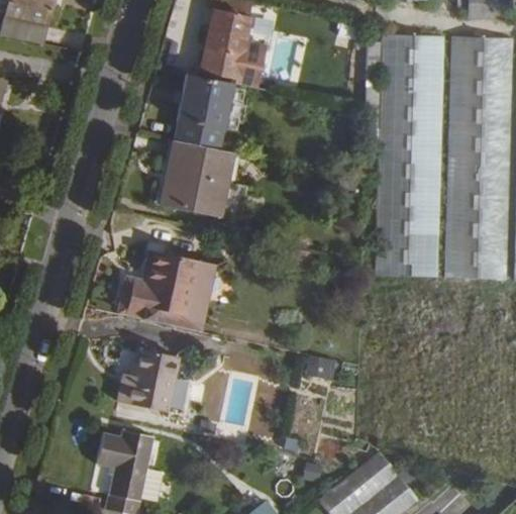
[(44,48),(57,0),(12,0),(3,40),(44,48)]
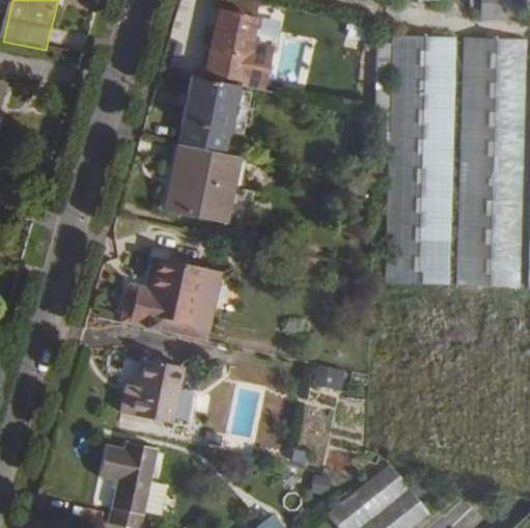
[(262,11),(266,2),(254,0),(216,0),(214,9),(219,10),(204,74),(243,82),(258,20),(256,19),(258,10),(262,11)]
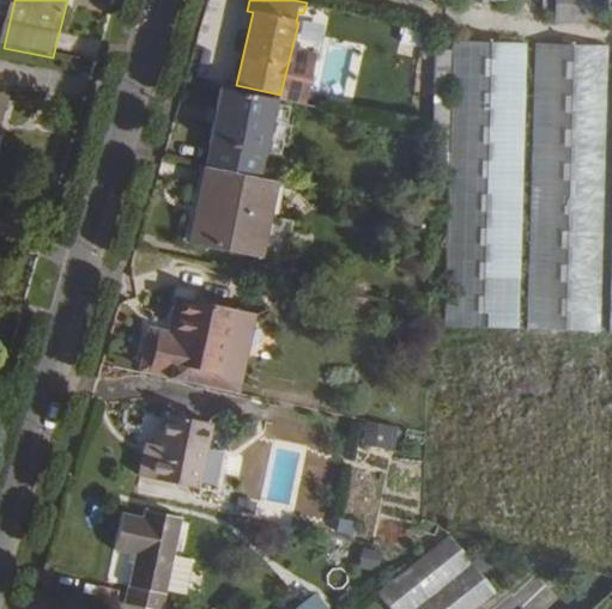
[(537,0),(538,11),(550,12),(549,22),(592,23),(592,0),(537,0)]
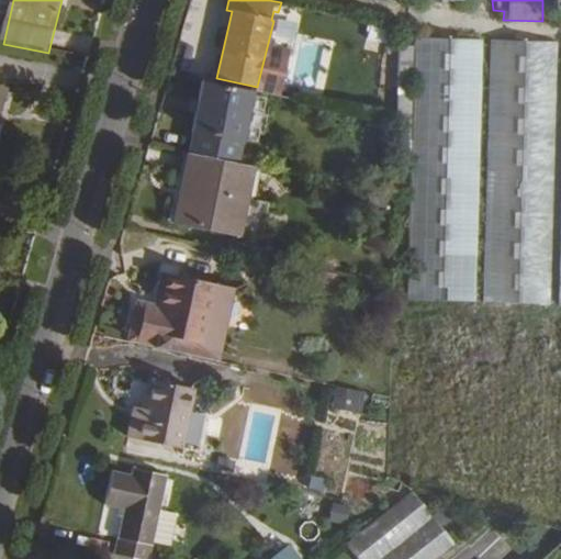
[(367,40),(395,46),(397,32),(371,25),(367,40)]
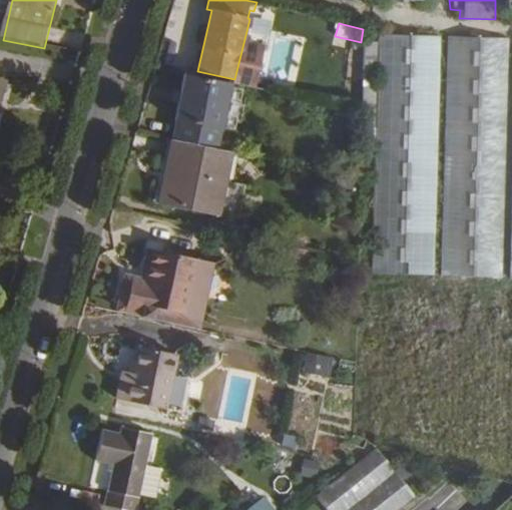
[(381,34),(378,115),(377,149),(373,274),(433,275),(441,36),(381,34)]
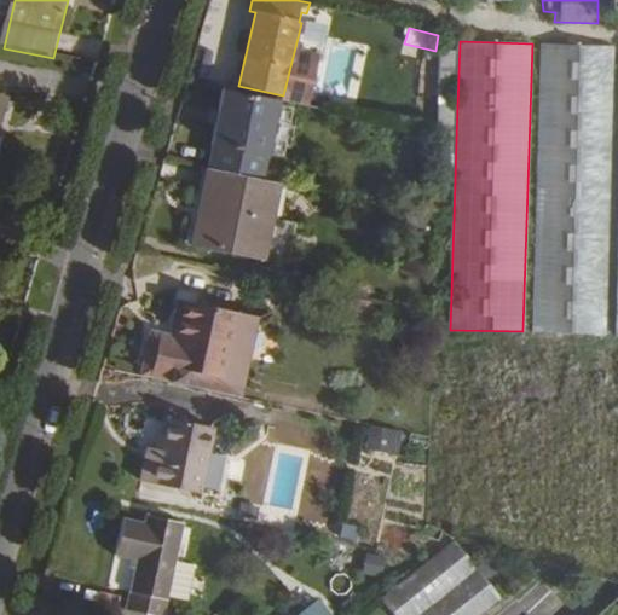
[(536,332),(607,334),(617,80),(617,48),(546,45),(536,332)]
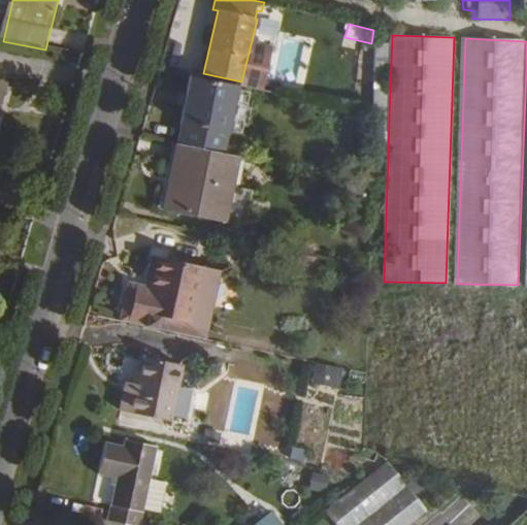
[(374,115),(374,118),(385,119),(387,44),(376,44),(374,115)]
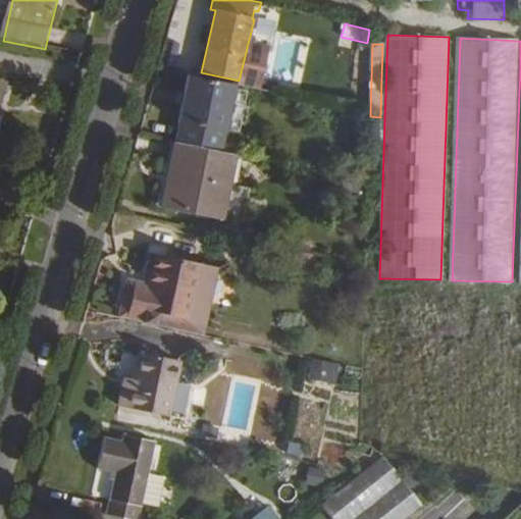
[(175,144),(218,152),(232,85),(187,74),(177,121),(179,121),(175,144)]
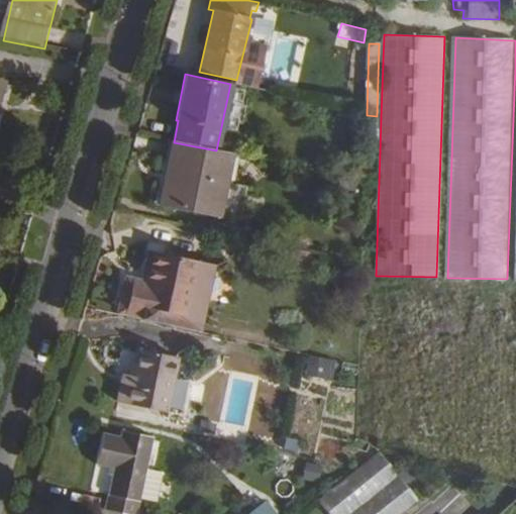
[(366,150),(380,150),(381,116),(377,116),(367,115),(366,150)]
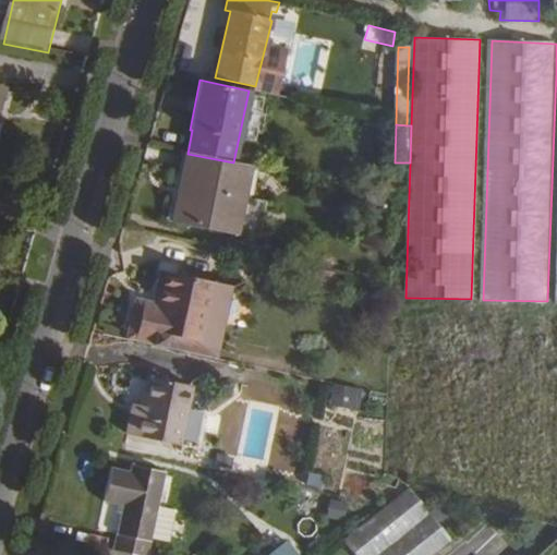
[(241,165),(233,163),(188,154),(172,222),(234,236),(242,197),(234,195),(241,165)]
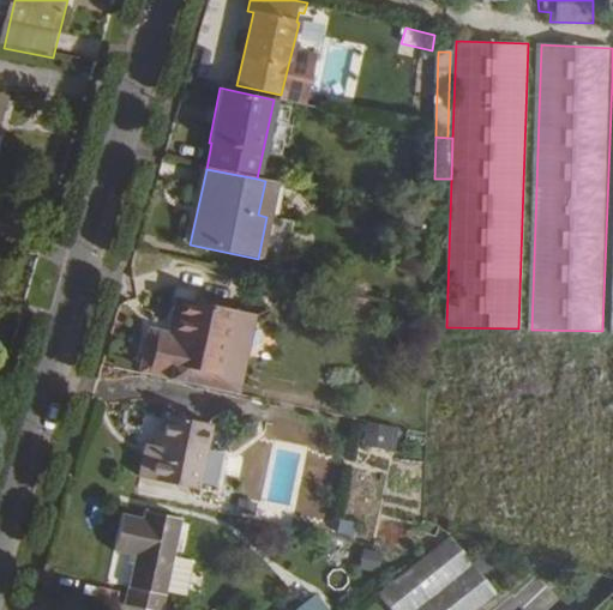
[(257,313),(181,299),(175,333),(184,334),(181,349),(176,366),(242,380),(257,313)]
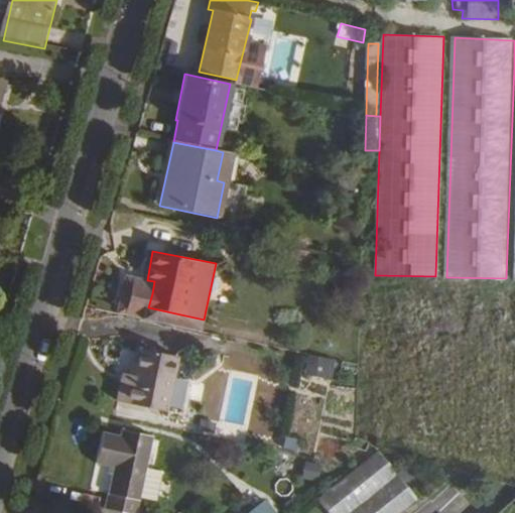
[(213,302),(227,304),(232,278),(218,275),(213,302)]
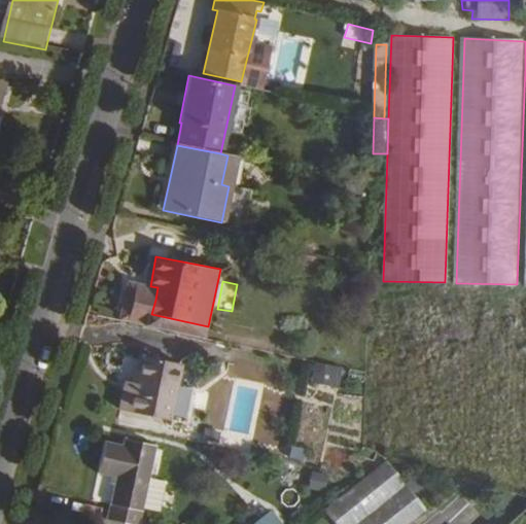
[(150,286),(147,299),(155,300),(158,287),(150,286)]
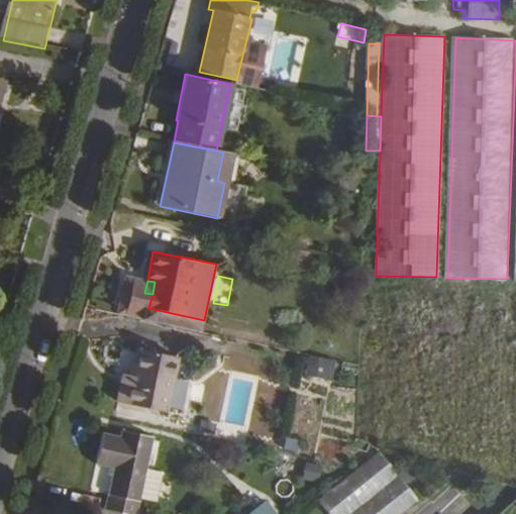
[(383,286),(379,377),(506,382),(510,292),(383,286)]
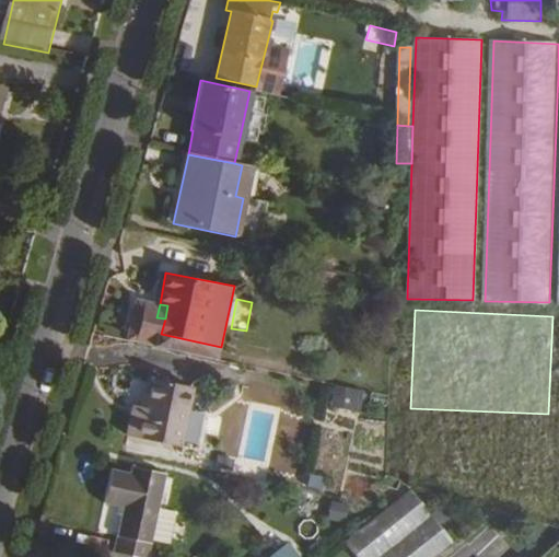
[(195,390),(151,381),(144,408),(142,419),(132,417),(128,436),(182,448),(195,390)]
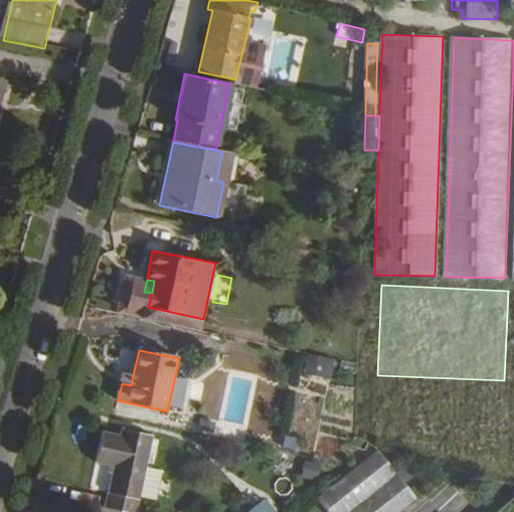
[(329,359),(311,355),(308,370),(326,374),(329,359)]
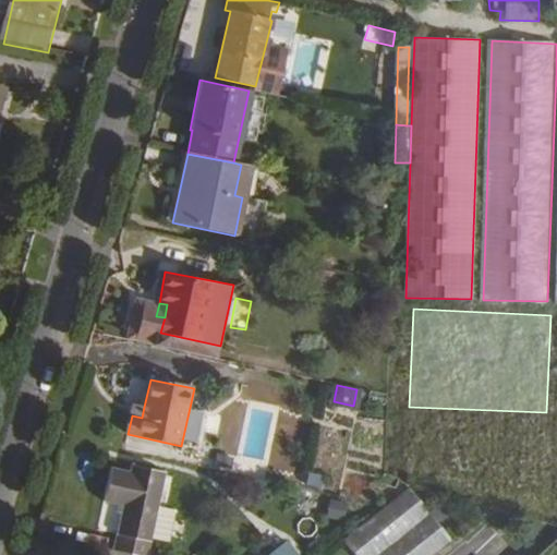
[(144,407),(134,406),(132,415),(142,418),(144,407)]
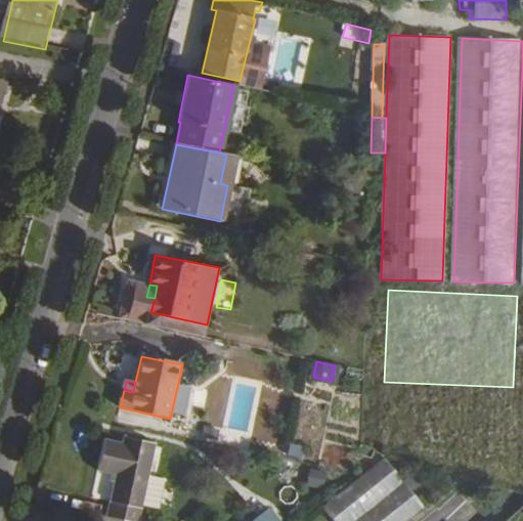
[(220,432),(206,429),(204,438),(218,441),(220,432)]
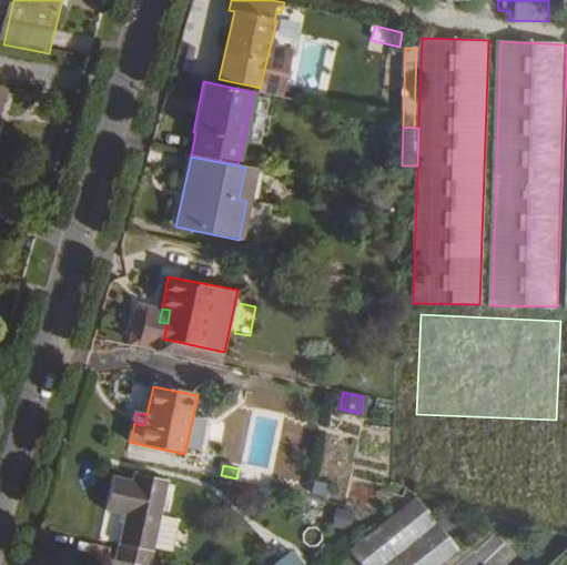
[(107,506),(125,512),(114,557),(144,564),(149,564),(153,546),(161,513),(169,480),(133,471),(132,477),(114,473),(107,506)]
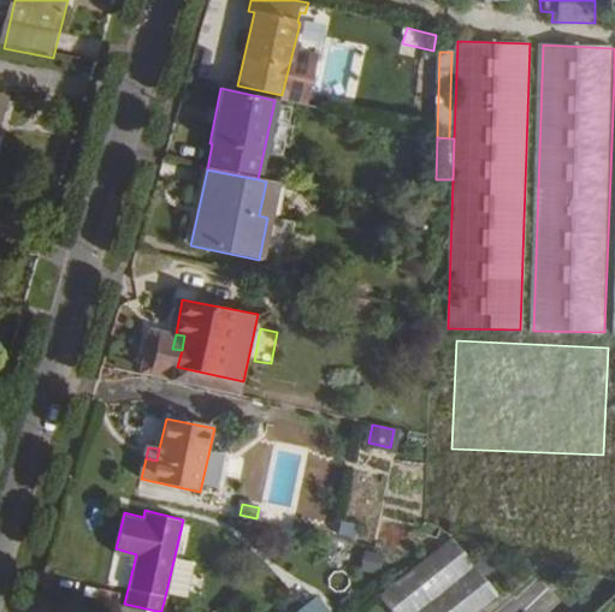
[(378,599),(388,611),(480,611),(497,599),(450,541),(378,599)]
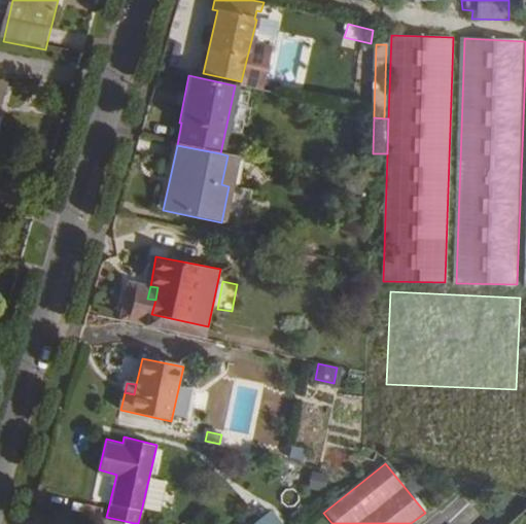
[(159,511),(166,480),(149,476),(142,507),(159,511)]
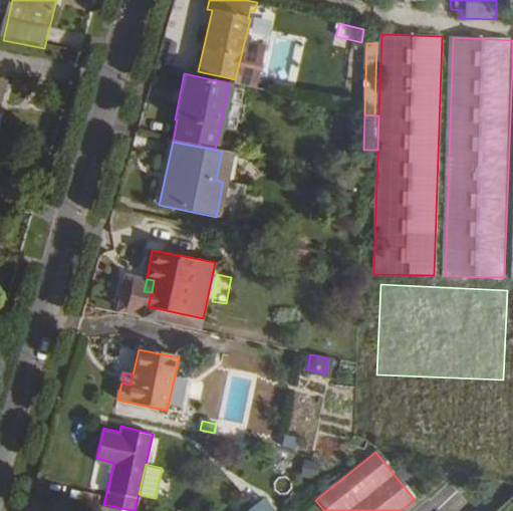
[(277,510),(266,497),(247,510),(277,510)]
